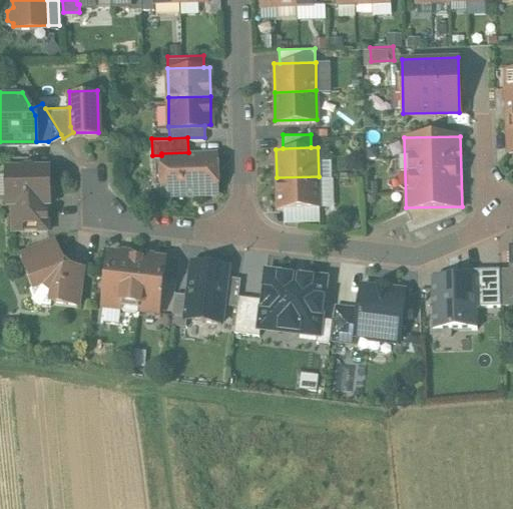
[(188,152),(161,153),(161,155),(162,192),(216,190),(215,151),(188,152)]
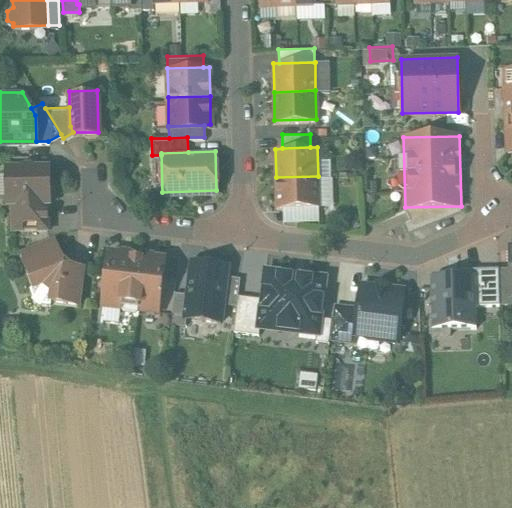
[(48,165),(7,166),(7,200),(11,200),(47,200),(48,200),(48,165)]
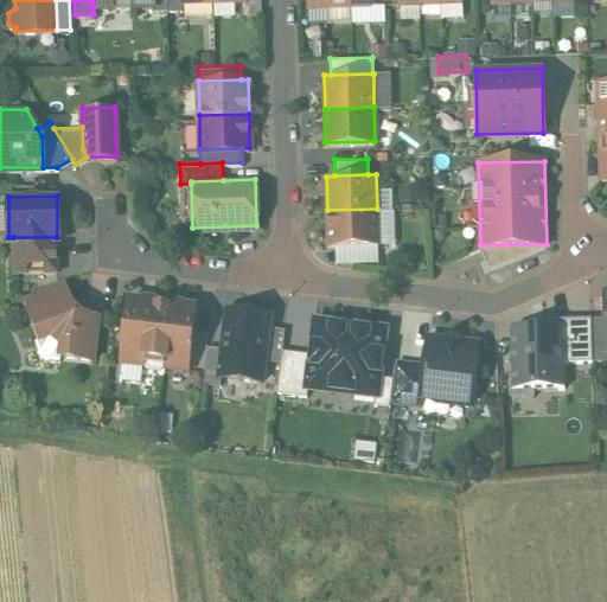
[(377,209),(327,210),(327,244),(377,243),(377,209)]
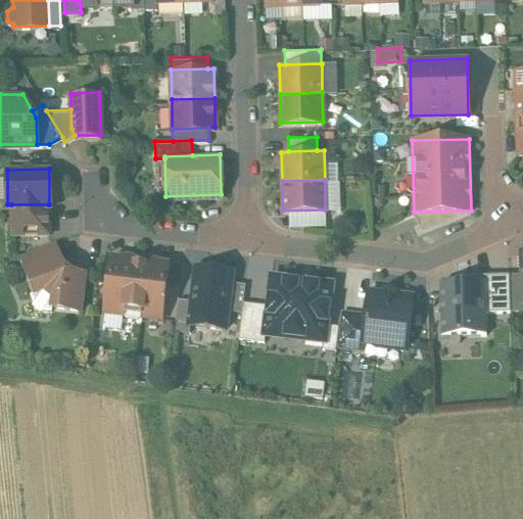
[(48,204),(11,204),(12,232),(48,232),(48,204)]
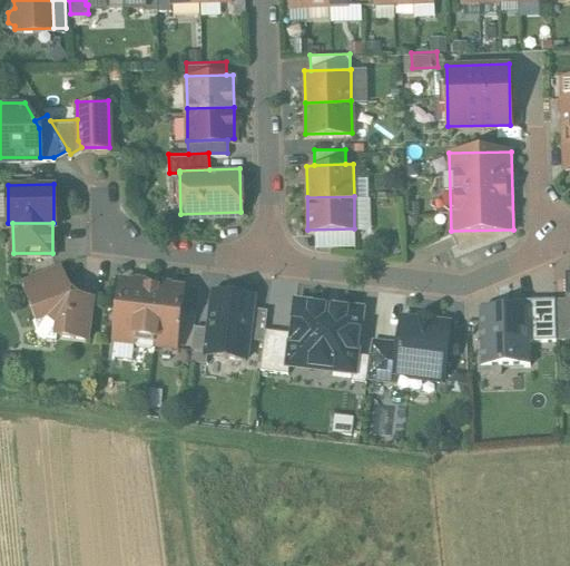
[(513,230),(451,231),(455,243),(451,244),(455,254),(513,232),(513,230)]
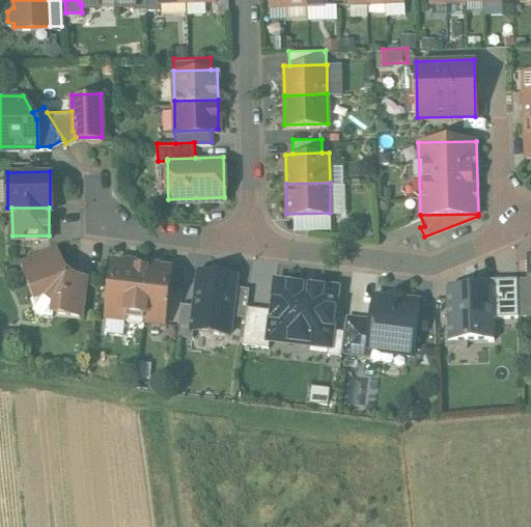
[(54,244),(22,257),(26,268),(24,268),(34,295),(30,296),(37,312),(54,314),(55,310),(80,313),(85,277),(72,275),(64,269),(54,244)]
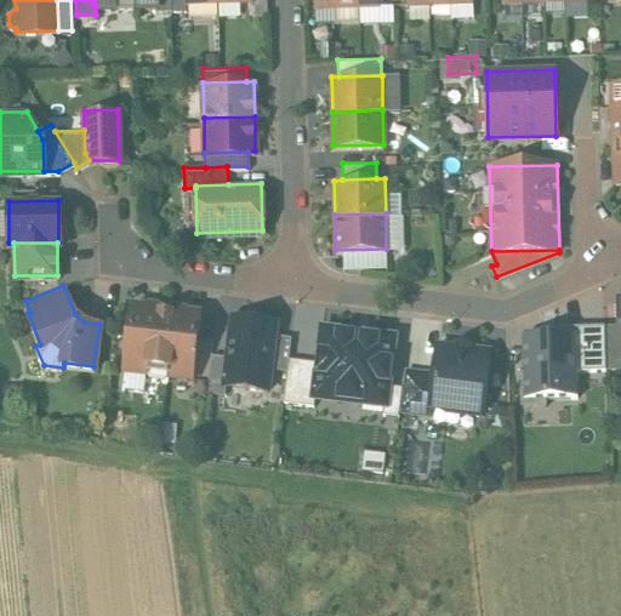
[(199,311),(131,302),(124,368),(192,376),(197,332),(199,311)]
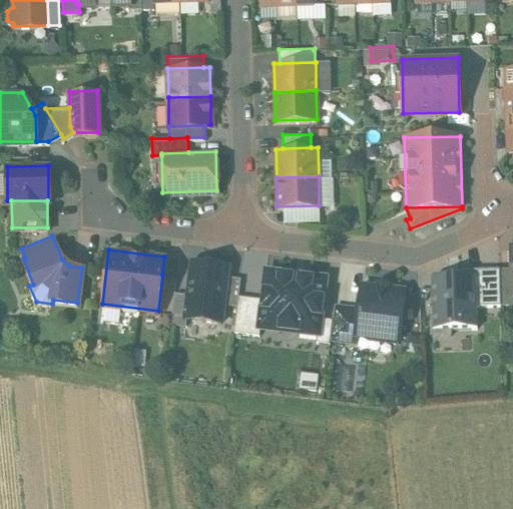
[(226,275),(227,265),(192,261),(188,293),(185,316),(186,316),(221,321),(223,303),(226,275)]
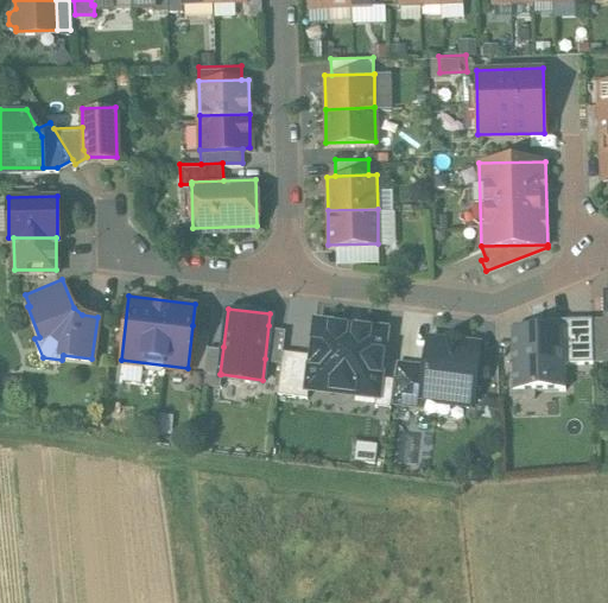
[(591,317),(563,318),(563,327),(564,361),(593,361),(591,318),(591,317)]
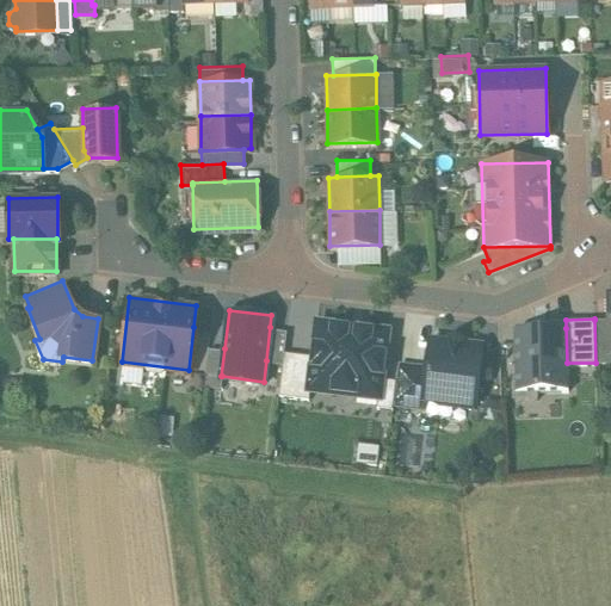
[(609,319),(594,319),(594,320),(596,363),(610,362),(610,347),(610,348),(609,319)]
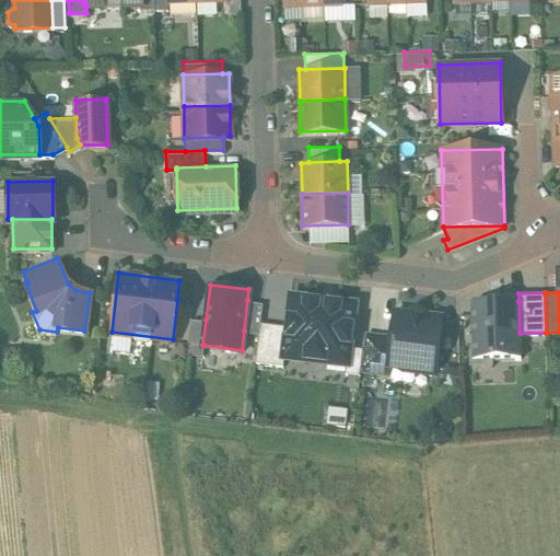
[(350,346),(356,302),(290,294),(287,325),(282,355),(284,356),(347,362),(348,363),(350,346)]
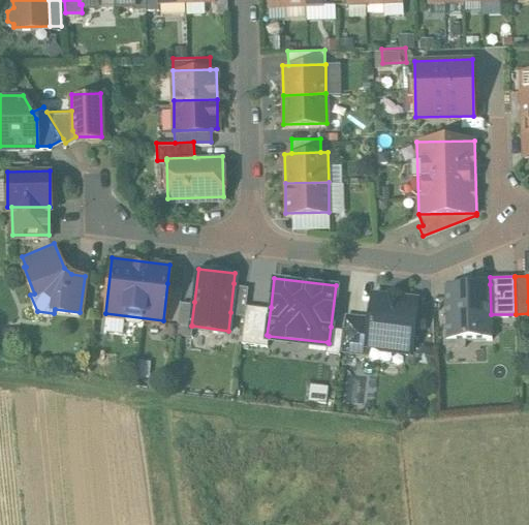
[(181,285),(167,283),(163,320),(177,322),(180,300),(181,285)]
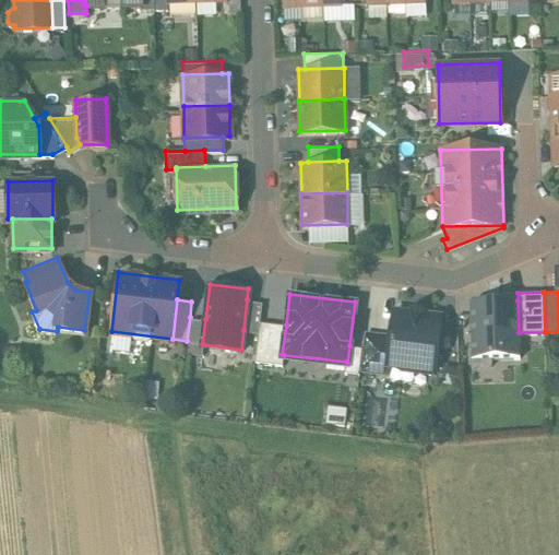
[(262,302),(247,299),(244,330),(259,332),(260,321),(262,302)]
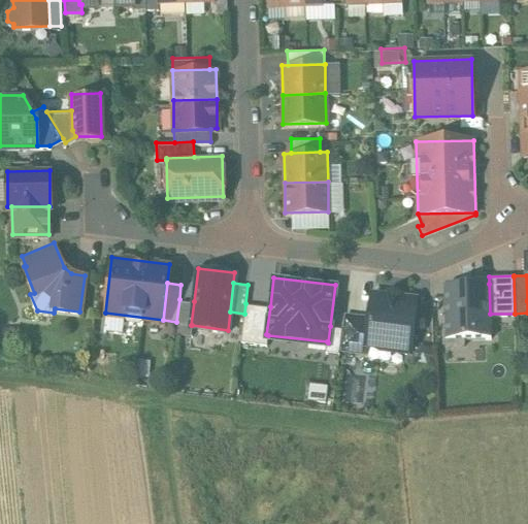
[(489,284),(444,285),(446,330),(461,329),(462,344),(464,344),(464,337),(491,337),(490,314),(489,284)]
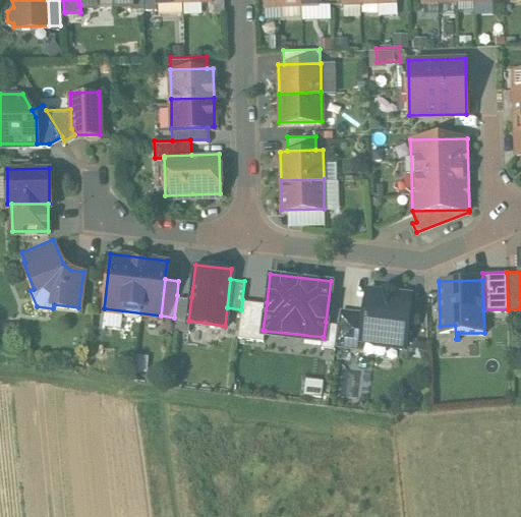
[(382,291),(367,289),(364,312),(361,338),(362,338),(400,342),(404,338),(410,294),(396,292),(396,289),(382,287),(382,291)]
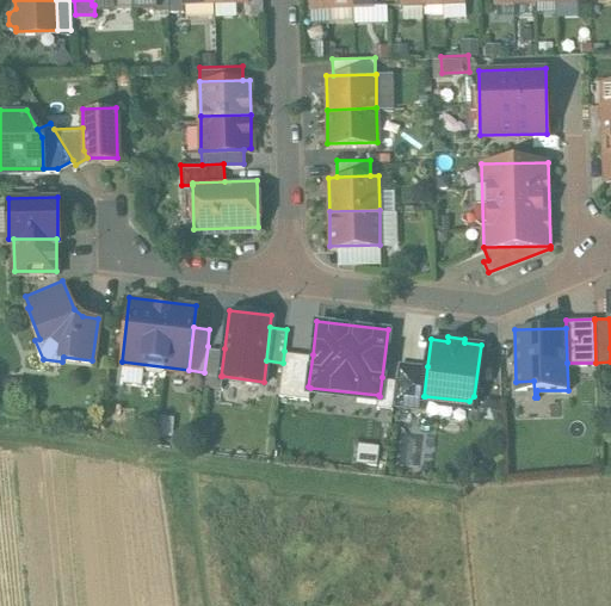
[(221,376),(224,348),(208,346),(204,372),(203,384),(221,387),(222,376),(221,376)]
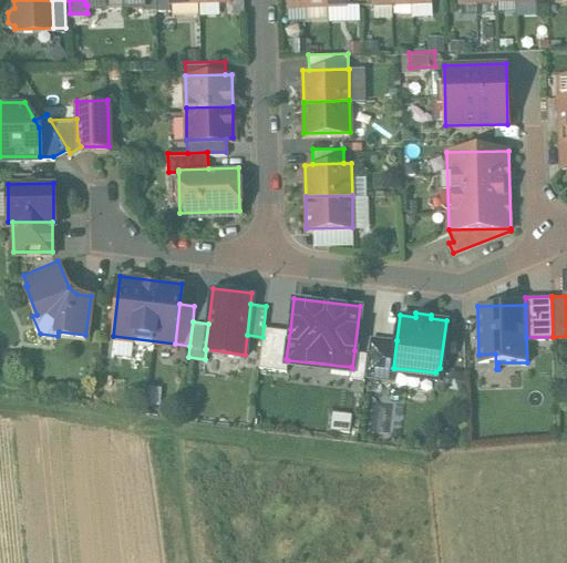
[(290,329),(264,326),(263,337),(258,366),(287,369),(288,360),(286,359),(290,329)]
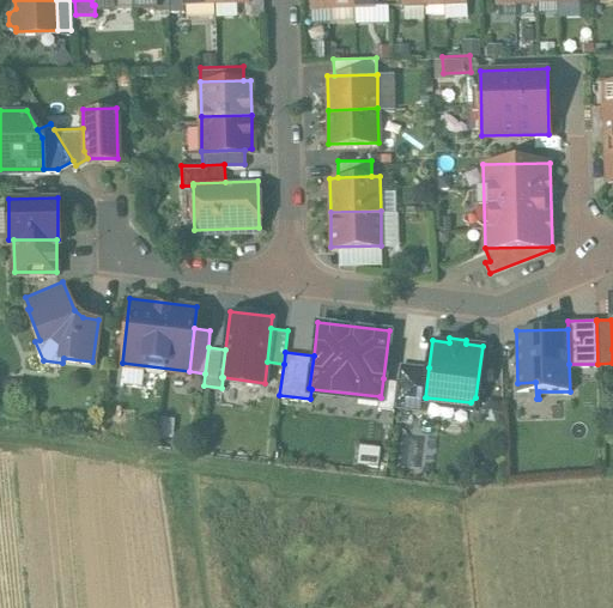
[(429,368),(399,364),(398,380),(394,402),(425,406),(426,397),(425,397),(429,368)]
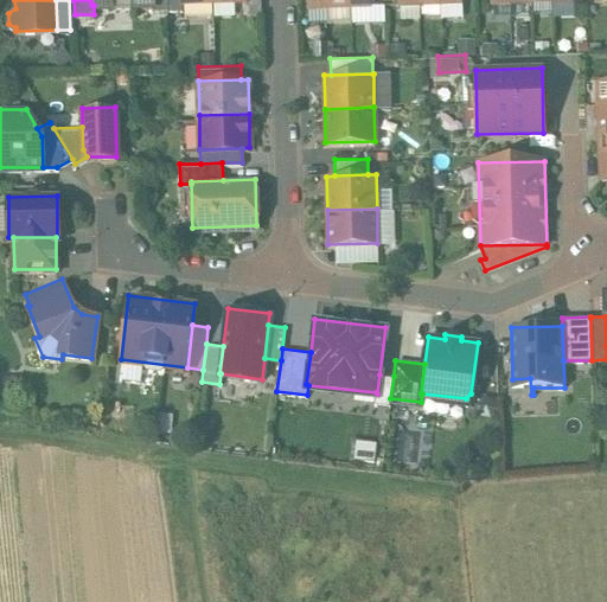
[(390,404),(390,398),(394,376),(379,375),(377,394),(376,392),(374,403),(390,404)]
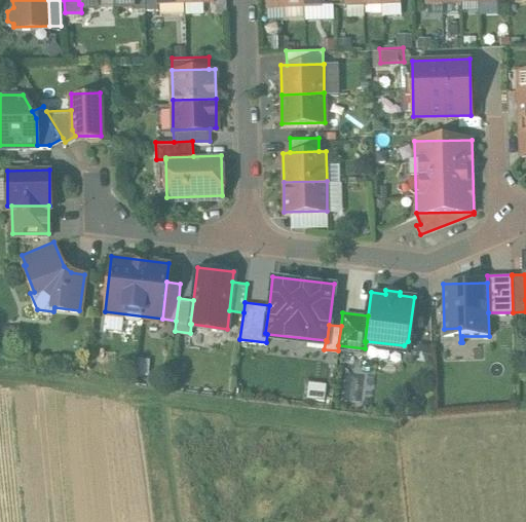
[(321,378),(318,395),(330,396),(332,380),(321,378)]
